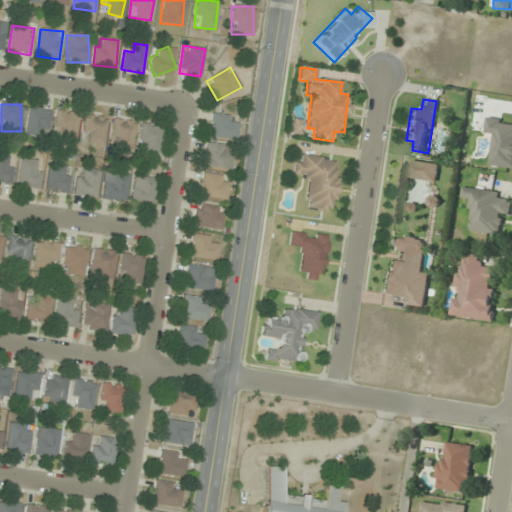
[(25,135),(48,137),(50,109),(28,107),(25,135)]
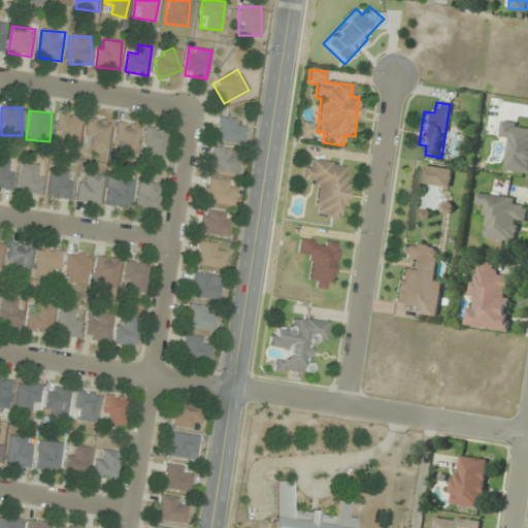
[(85,147),(107,151),(110,121),(89,119),(85,147)]
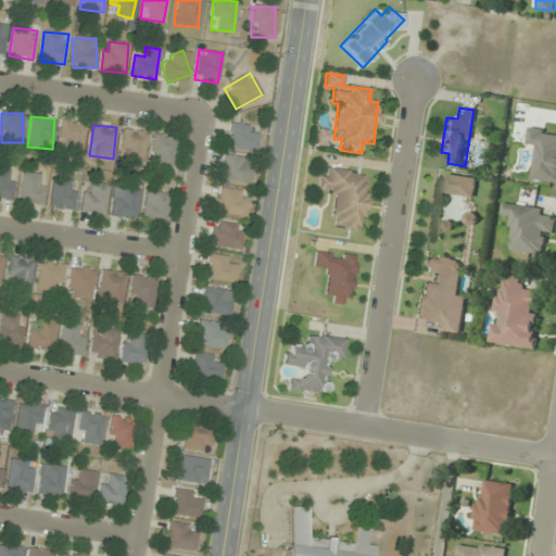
[(250,133),(249,125),(228,125),(229,150),(257,149),(257,133),(250,133)]
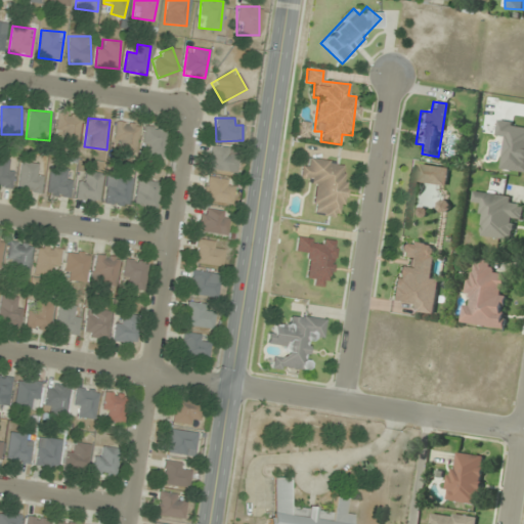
[(134,154),(138,125),(116,122),(113,141),(121,142),(120,151),(134,154)]
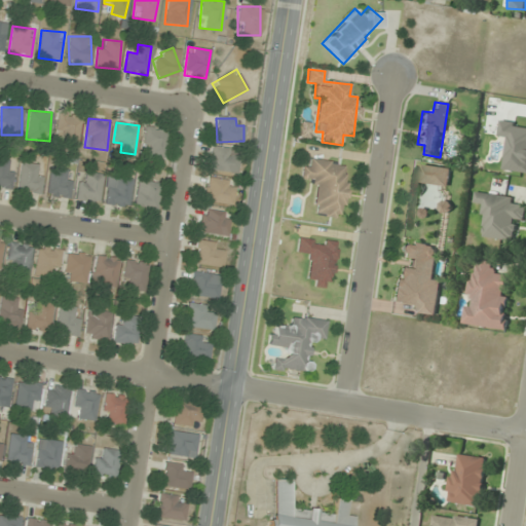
[(148,156),(165,156),(164,127),(144,128),(144,146),(148,146),(148,156)]
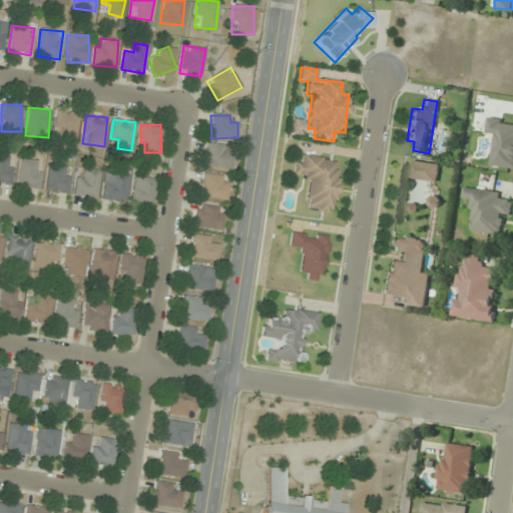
[(231,169),(232,152),(223,151),(224,144),(205,143),(203,166),(231,169)]
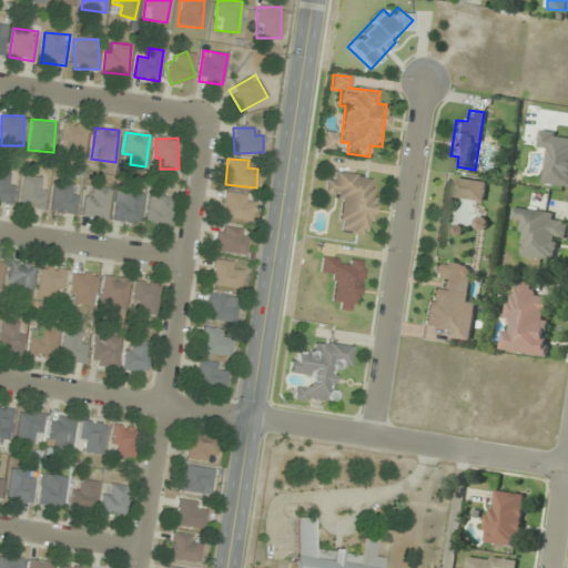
[(16,186),(6,184),(9,172),(0,170),(0,202),(11,205),(16,186)]
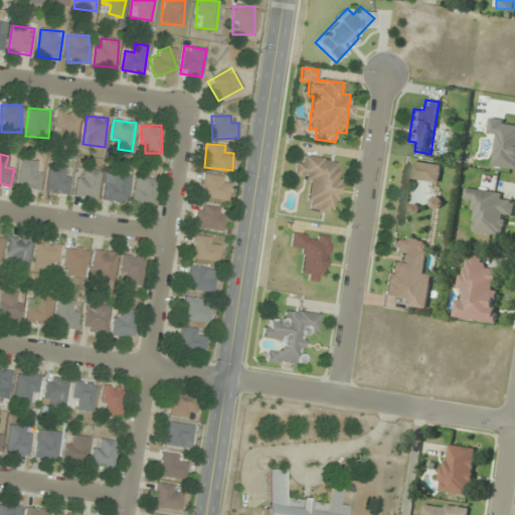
[(334,214),(340,160),(303,156),(302,163),(296,163),(294,174),(309,176),(306,211),(334,214)]
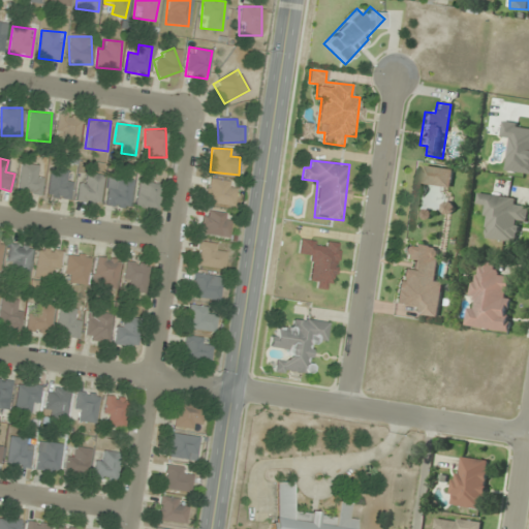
[(39,194),(44,167),(22,163),(17,190),(39,194)]
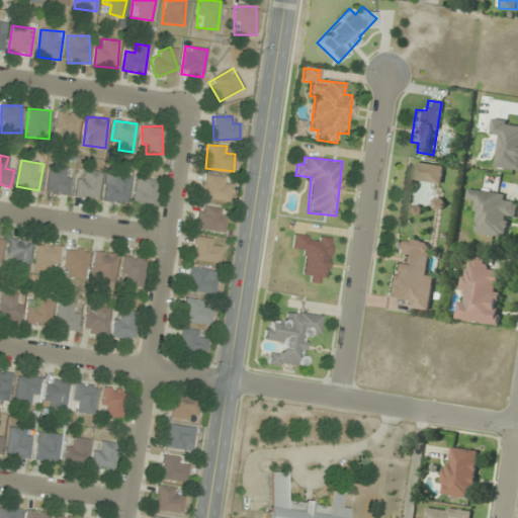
[(443,184),(445,166),(417,161),(414,180),(443,184)]
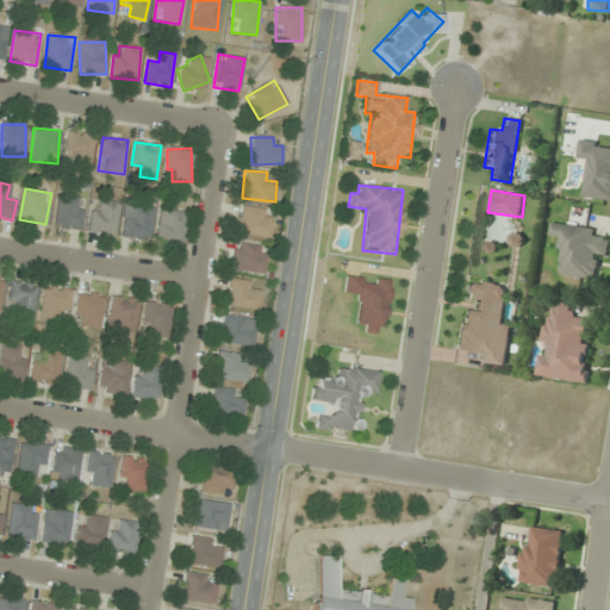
[(54,225),(80,230),(86,199),(60,194),(54,225)]
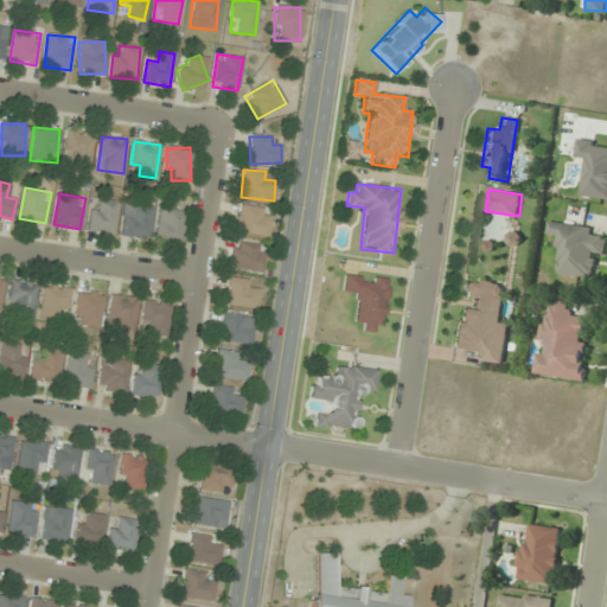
[(88,234),(115,234),(115,200),(94,200),(94,210),(88,210),(88,234)]
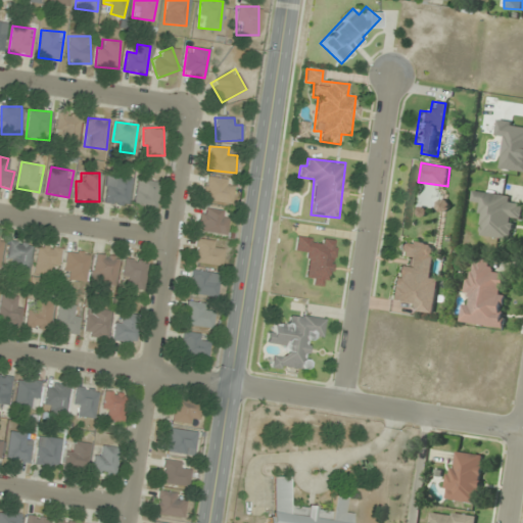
[(104,204),(129,205),(129,177),(104,176),(104,204)]
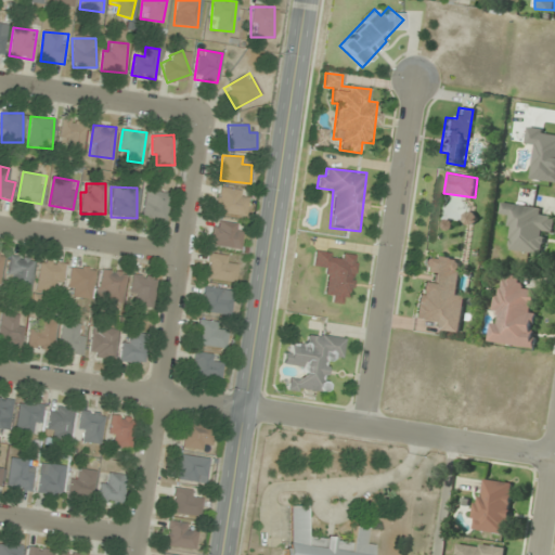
[(245,216),(247,191),(218,189),(216,213),(245,216)]
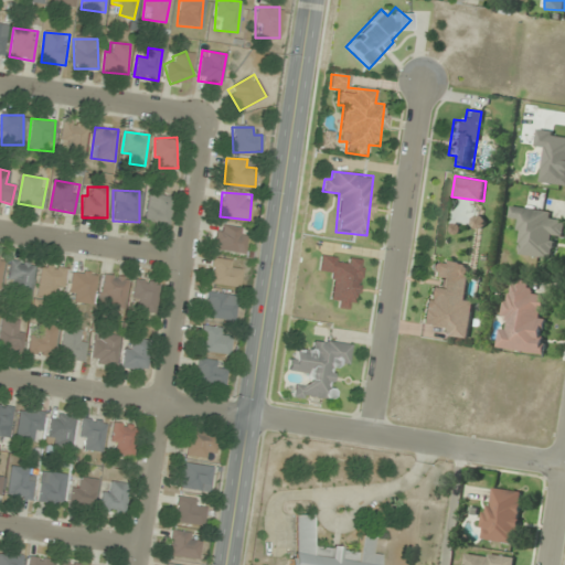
[(144,223),(168,226),(171,196),(147,194),(144,223)]
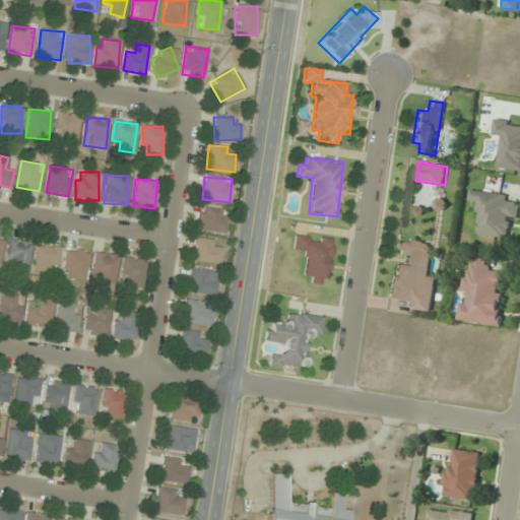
[(479,201),(474,235),(506,239),(509,216),(519,217),(519,208),(519,203),(511,202),(513,195),(470,189),(469,200),(479,201)]
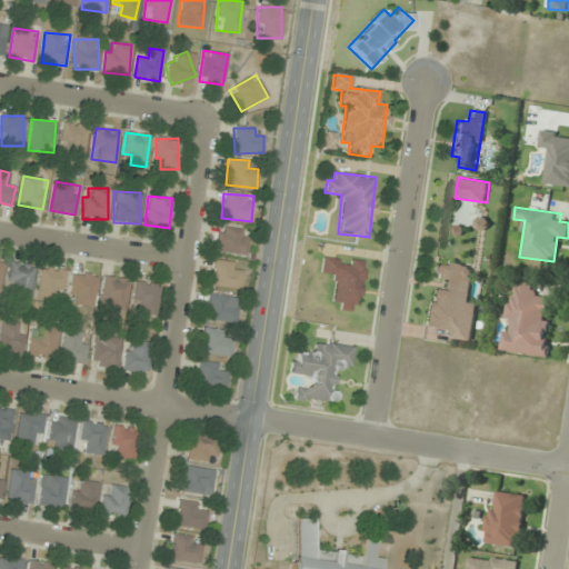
[(246,257),(249,230),(219,227),(216,252),(246,257)]
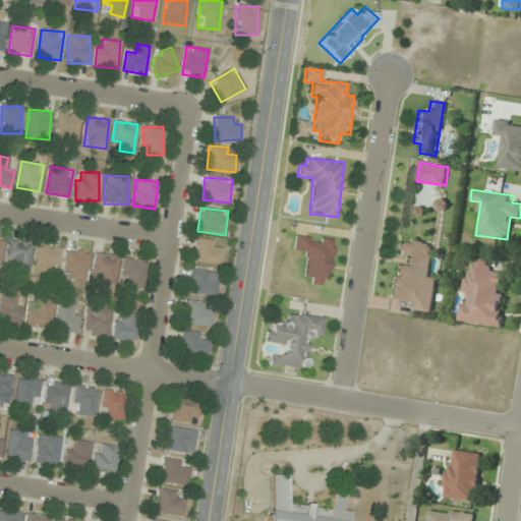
[(292,251),(306,253),(302,283),(326,286),(333,240),(295,234),(292,251)]
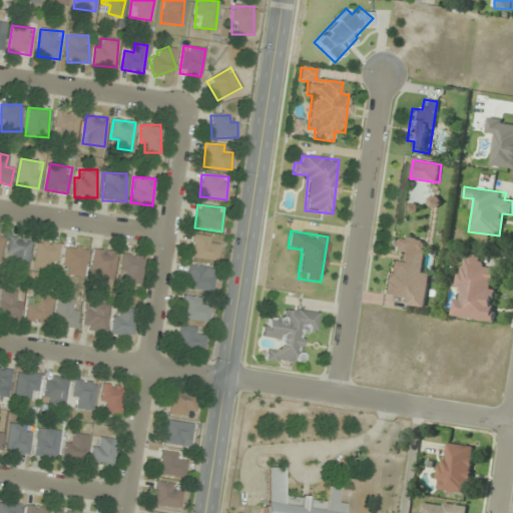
[(426,306),(431,273),(423,272),(428,239),(393,233),(390,251),(398,252),(397,263),(388,261),(382,299),(426,306)]
